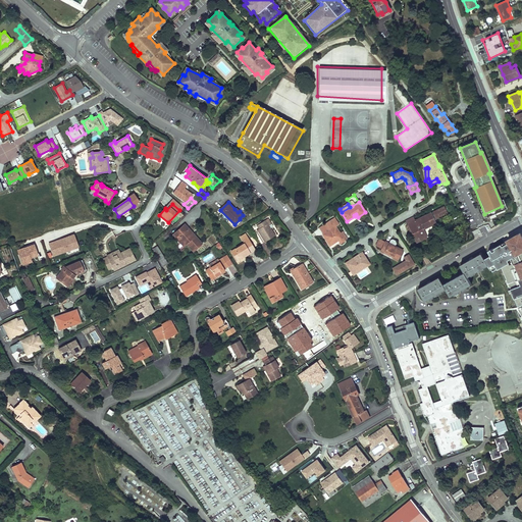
[(448,213),(444,206),(436,210),(439,216),(448,213)]
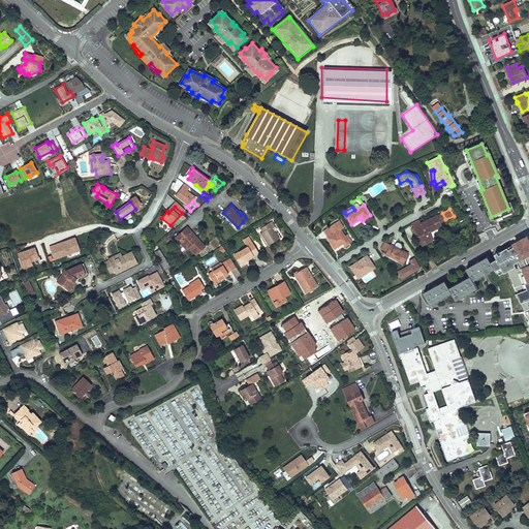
[(441,226),(437,218),(433,220),(432,218),(421,223),(413,227),(422,245),(432,240),(428,232),(441,226)]
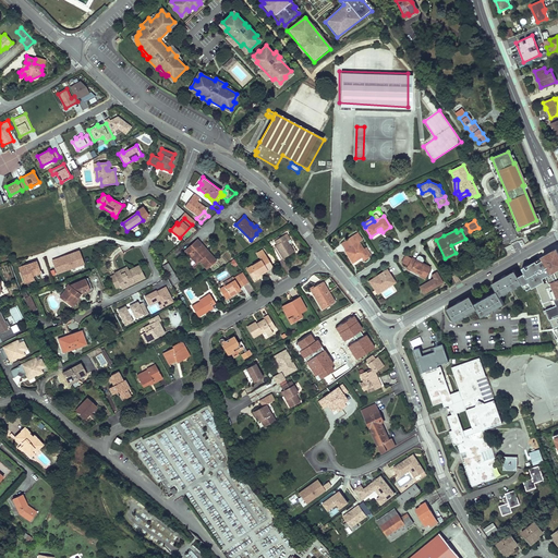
[(360,237),(358,233),(354,235),(348,240),(352,246),(346,251),(352,263),(362,256),(364,259),(368,257),(366,254),(370,252),(366,247),(363,250),(359,242),(356,239),(360,237)]
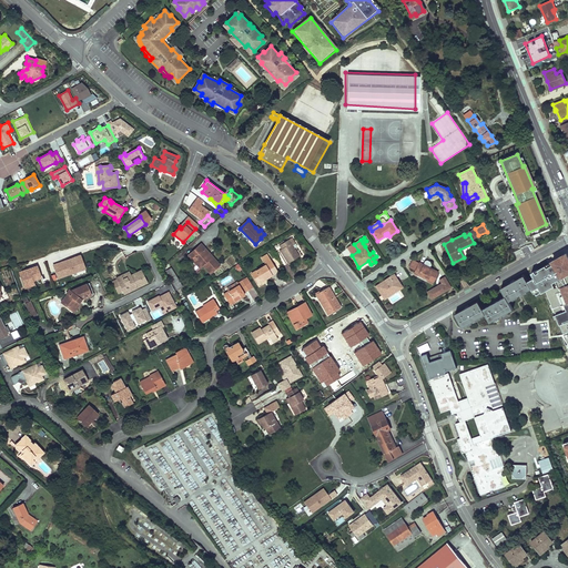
[(294,249),(288,240),(280,245),(282,249),(283,251),(282,252),(288,263),(300,256),(294,249)]
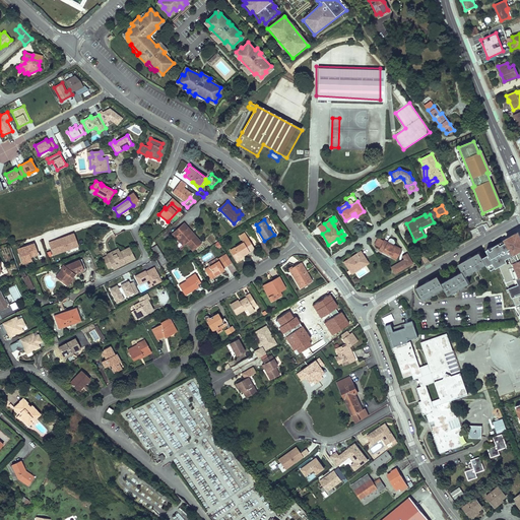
[(178,229),(182,233),(188,228),(184,223),(178,229)]
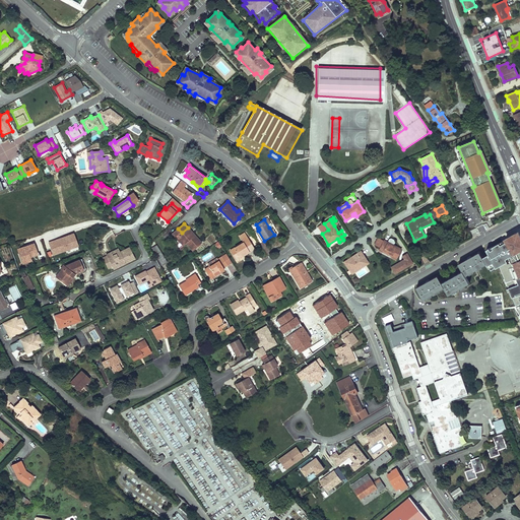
[(328,230),(324,223),(318,228),(322,234),(328,230)]
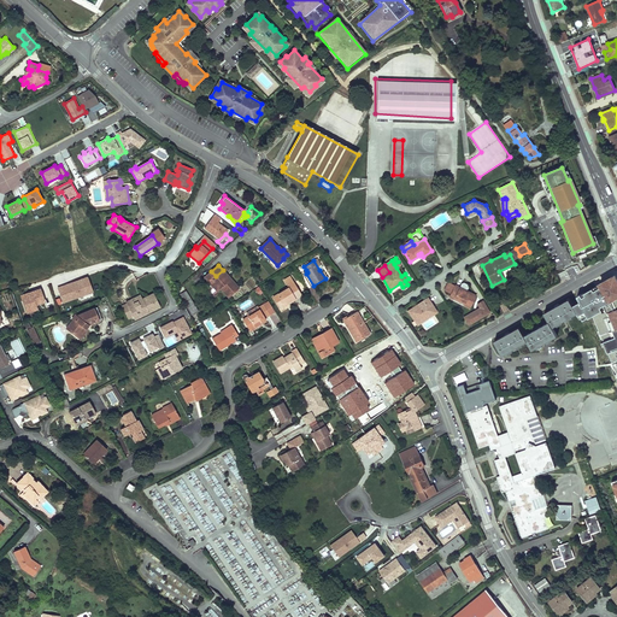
[(205,277),(207,281),(217,291),(221,288),(228,297),(239,288),(223,270),(216,276),(211,271),(205,277)]
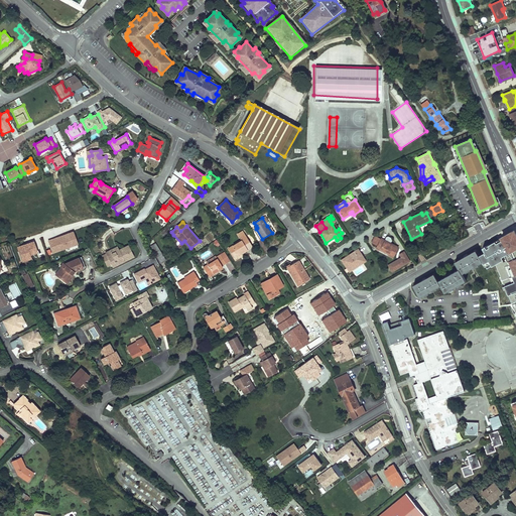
[(484,252),(479,255),(483,262),(487,269),(496,264),(515,319),(515,233),(514,229),(499,238),(500,241),(496,243),(494,241),(487,245),(489,247),(486,249),(485,246),(482,248),(484,252)]
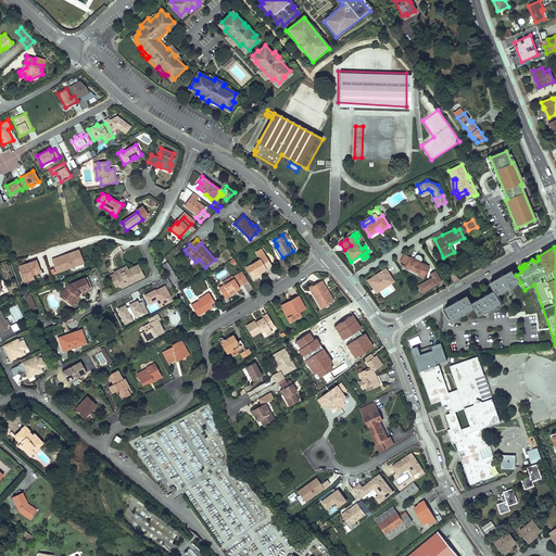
[(79,249),(52,257),(57,274),(85,265),(79,249)]
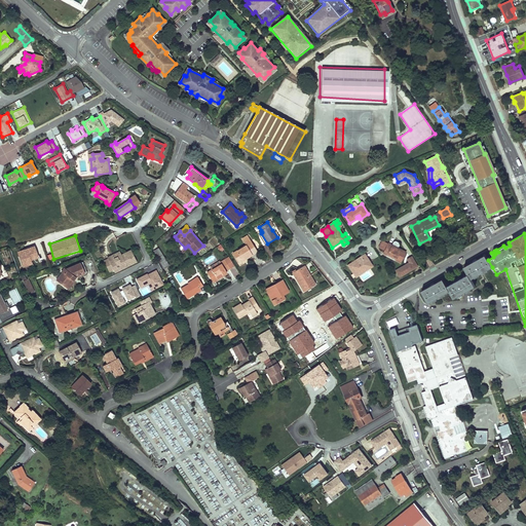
[(185,248),(177,239),(175,241),(182,251),(185,248)]
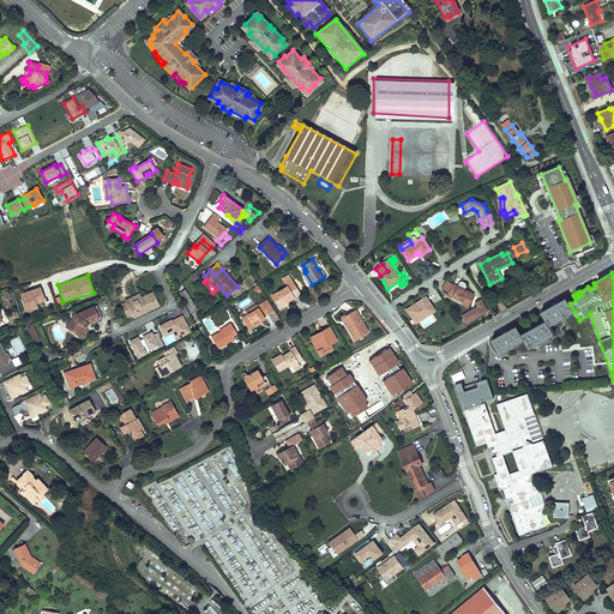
[(452,284),(446,281),(443,289),(449,292),(452,284)]
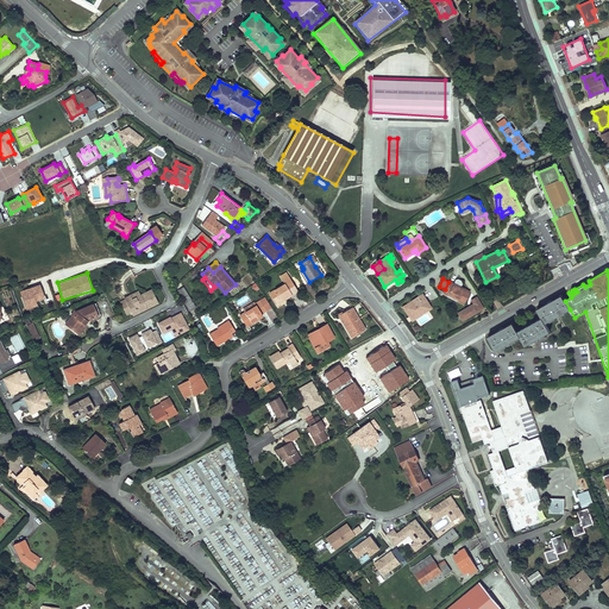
[(297,290),(292,280),(270,294),(276,305),(297,290)]
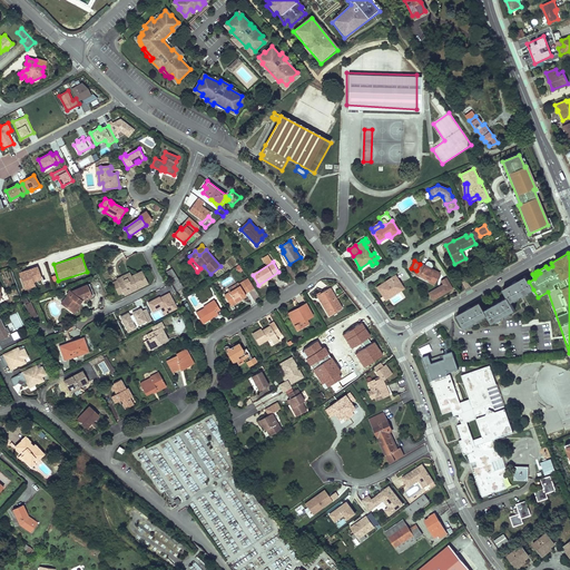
[(440,273),(431,268),(433,265),(432,263),(429,262),(426,262),(424,265),(421,263),(420,264),(416,271),(415,274),(420,276),(421,275),(430,279),(429,281),(428,282),(434,284),(440,273)]
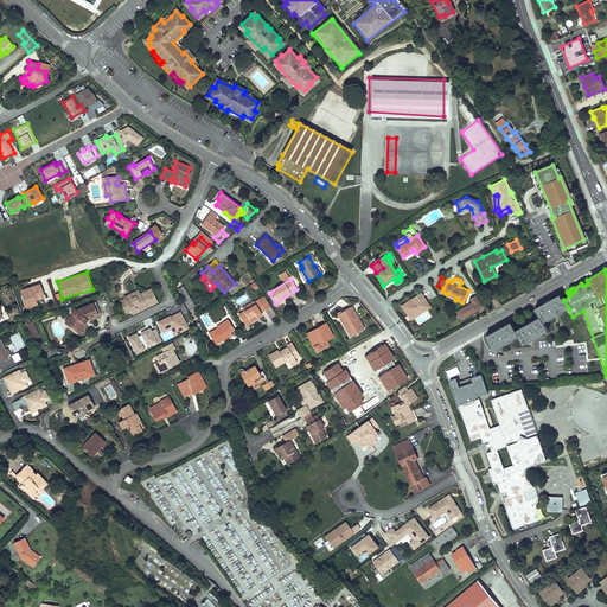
[(44,296),(39,285),(21,291),(27,307),(37,304),(34,299),(44,296)]
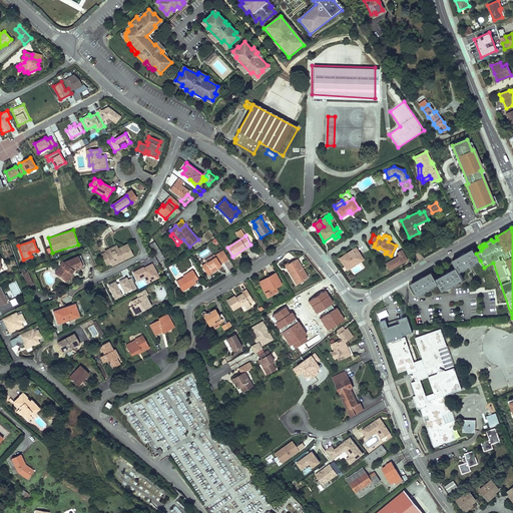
[(150,244),(156,254),(161,252),(154,241),(150,244)]
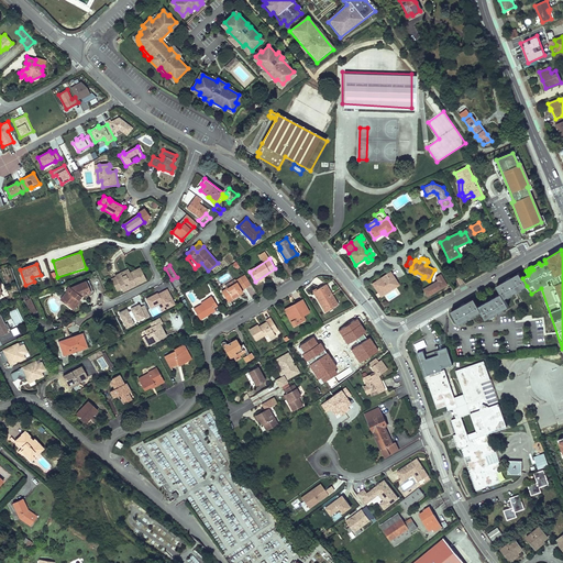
[(116,276),(116,277),(121,288),(127,286),(128,289),(136,285),(135,284),(145,278),(140,267),(130,273),(129,272),(121,275),(120,273),(116,276)]
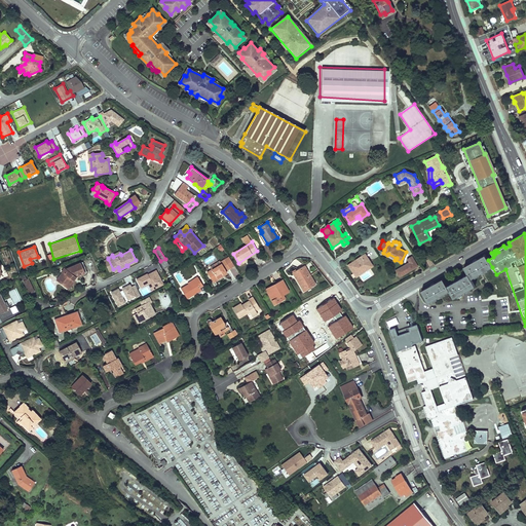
[(364,253),(346,264),(354,278),(373,266),(364,253)]
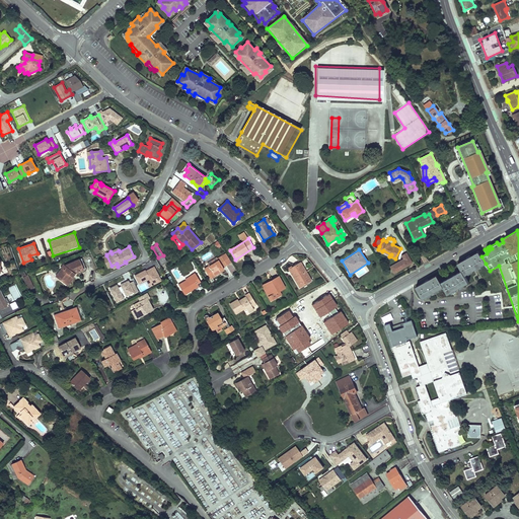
[(406,251),(400,254),(402,258),(389,266),(393,274),(413,264),(406,251)]
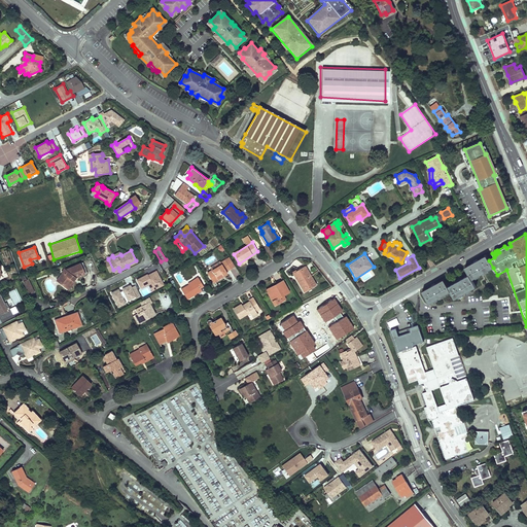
[(431,286),(422,291),(429,304),(438,299),(437,296),(441,294),(442,296),(451,291),(455,299),(463,293),(462,292),(466,290),(467,291),(476,287),(471,279),(481,275),(480,273),(483,271),(484,273),(493,268),(489,260),(486,255),(476,261),(477,262),(475,264),(473,262),(465,268),(469,275),(458,281),(459,282),(458,283),(457,282),(448,286),(444,279),(433,285),(434,287),(432,288),(431,286)]
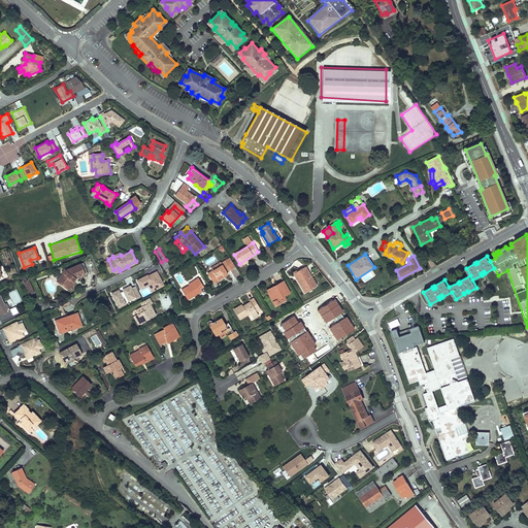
[(109,272),(113,270),(108,260),(104,262),(109,272)]
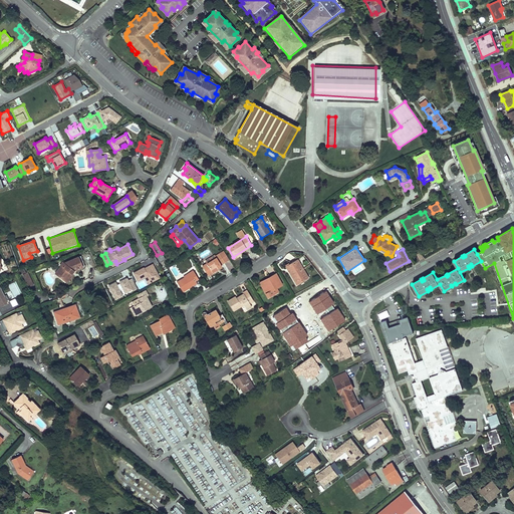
[(225,262),(220,254),(215,256),(216,258),(207,263),(202,266),(208,275),(222,266),(221,264),(225,262)]
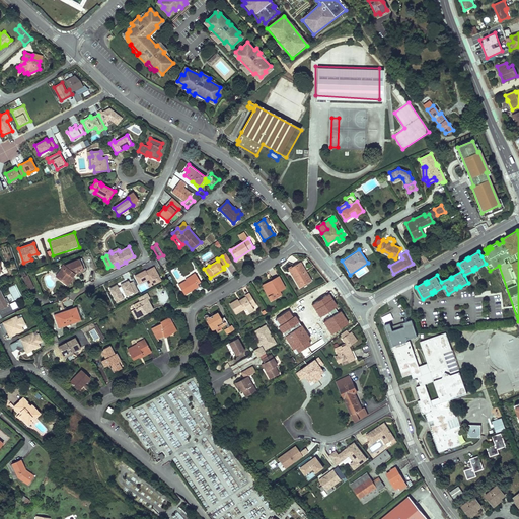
[(208,264),(209,266),(218,261),(217,257),(208,264)]
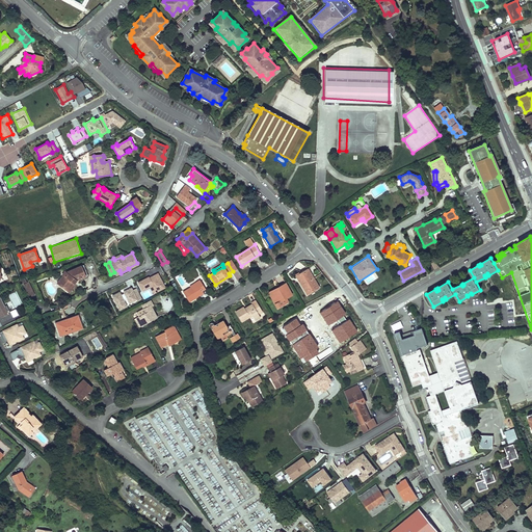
[(57,283),(65,290),(72,283),(74,284),(74,283),(76,280),(85,276),(81,266),(71,270),(73,274),(70,274),(68,273),(65,276),(63,275),(57,283)]
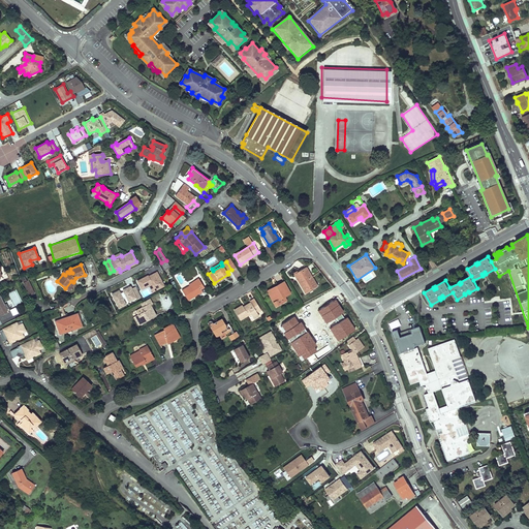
[(306,267),(293,274),(305,293),(314,288),(311,282),(314,280),(306,267)]
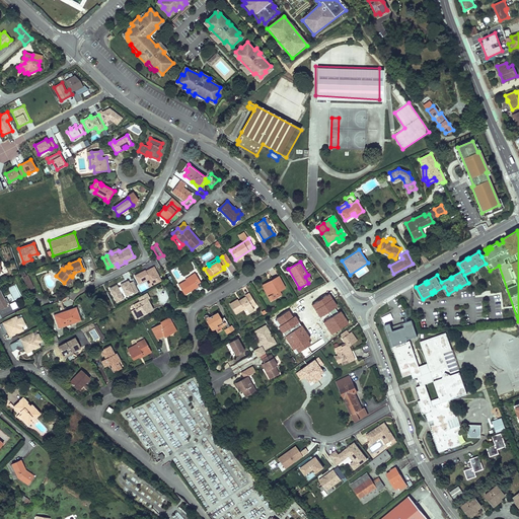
[(134,276),(139,285),(146,281),(149,288),(162,281),(154,266),(134,276)]
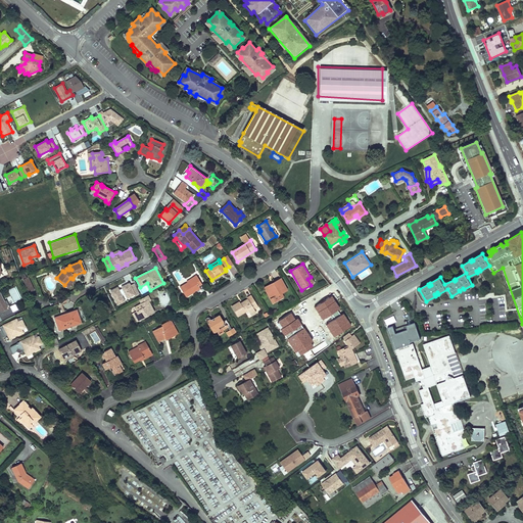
[(200,288),(199,286),(202,284),(197,277),(196,275),(193,277),(194,279),(188,282),(180,287),(186,297),(196,291),(200,288)]
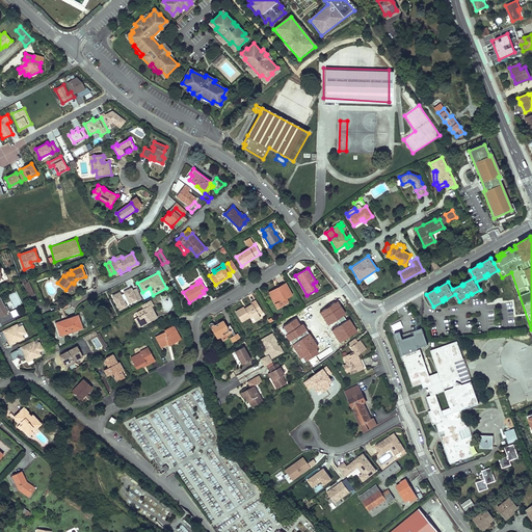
[(28,282),(23,284),(29,297),(34,295),(28,282)]
